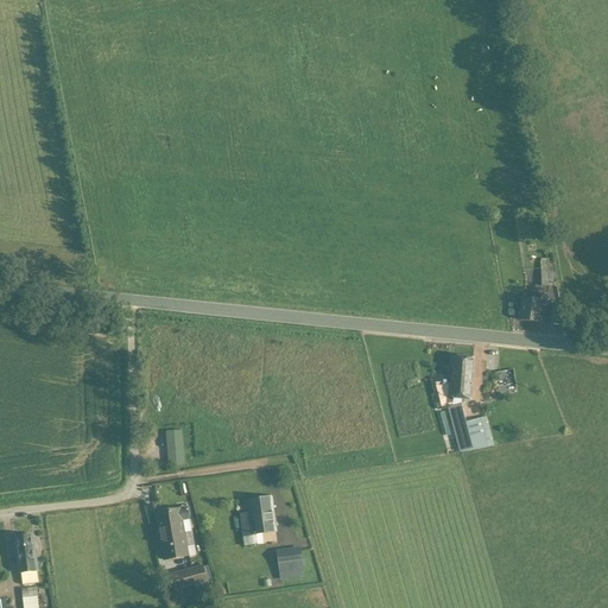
[(542,264),(542,274),(552,274),(552,264),(542,264)]
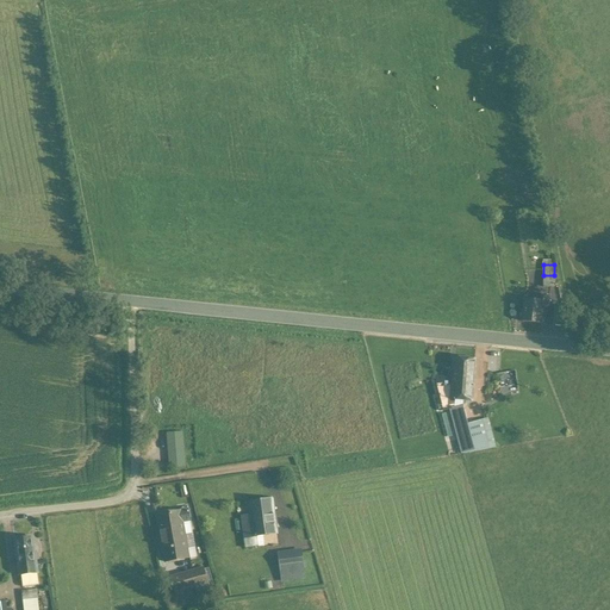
[(543,287),(555,287),(555,285),(554,285),(554,275),(543,275),(543,280),(543,287)]
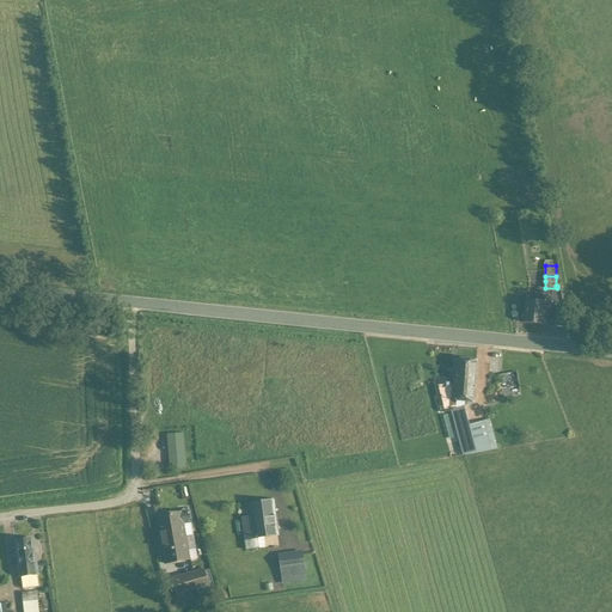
[(543,303),(526,300),(524,323),(543,325),(545,307),(550,308),(551,298),(543,297),(543,303)]
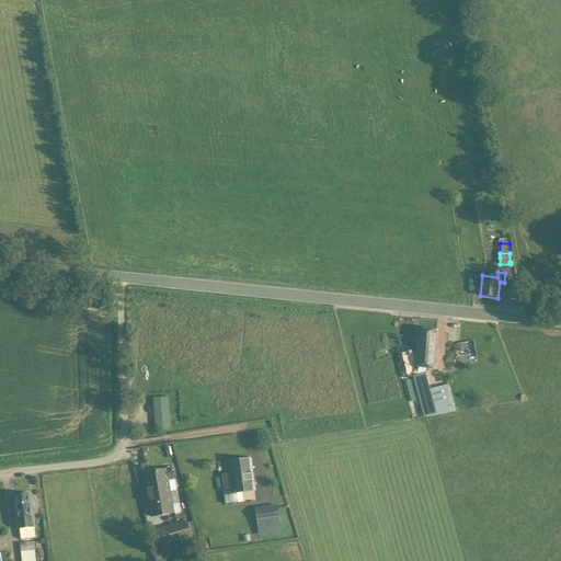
[(517,283),(510,283),(507,299),(521,300),(517,283)]
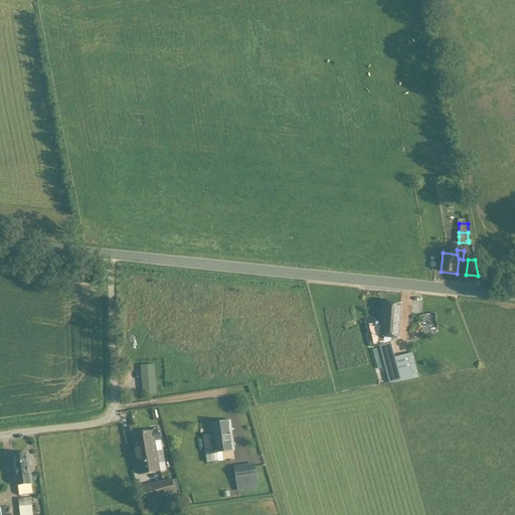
[(401,304),(383,303),(383,313),(379,312),(379,318),(382,319),(382,324),(378,324),(378,323),(375,323),(375,324),(374,324),(380,345),(390,342),(391,326),(399,327),(401,304)]
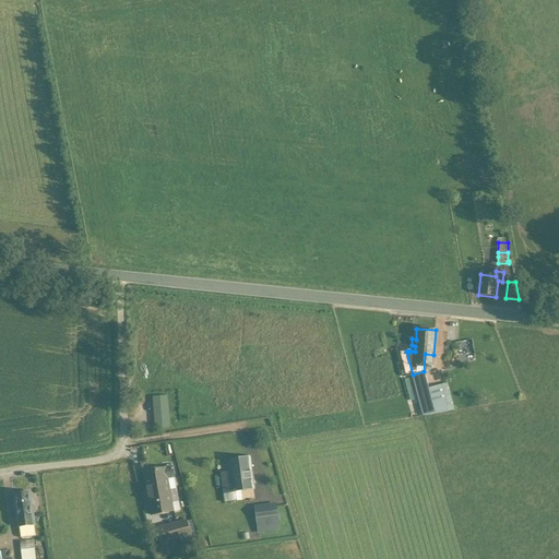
[(458,341),(459,359),(474,358),(473,340),(458,341)]
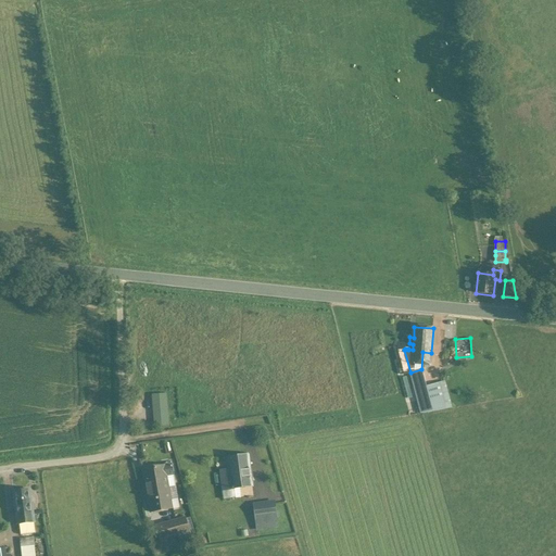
[(404,350),(397,351),(404,374),(411,373),(404,350)]
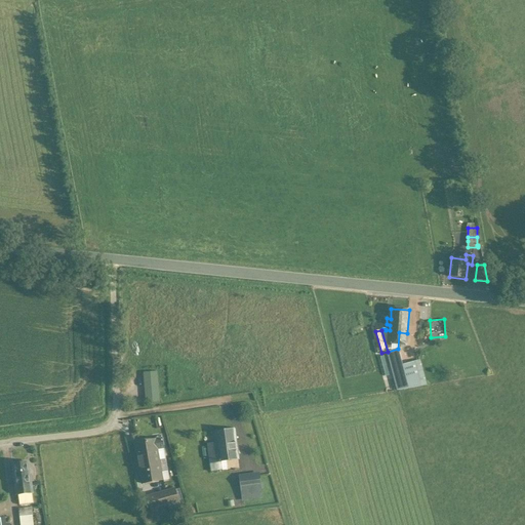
[(398,349),(388,352),(392,368),(403,365),(398,349)]
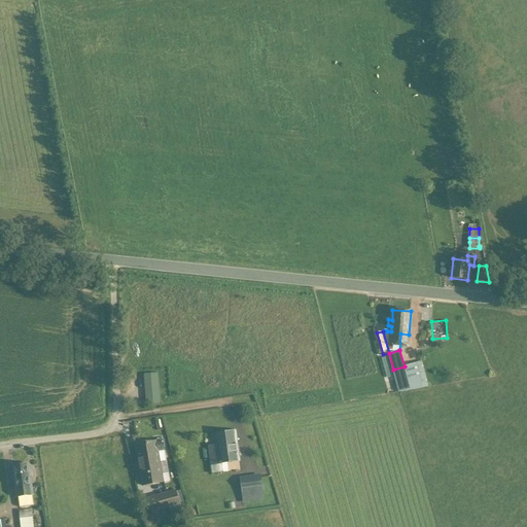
[(405,366),(393,370),(399,392),(421,388),(415,363),(405,366)]
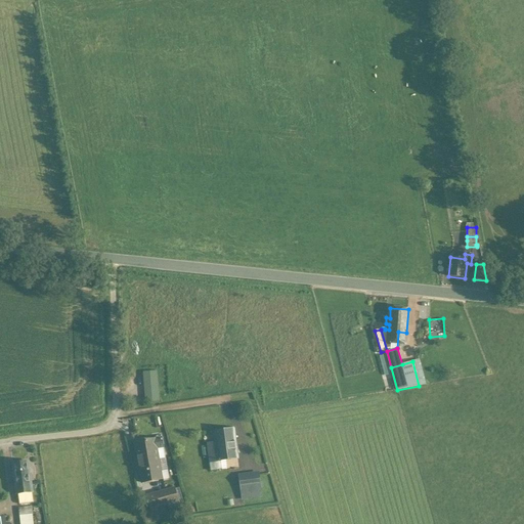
[(232,430),(214,432),(216,443),(207,444),(209,463),(218,462),(218,461),(236,457),(232,430)]
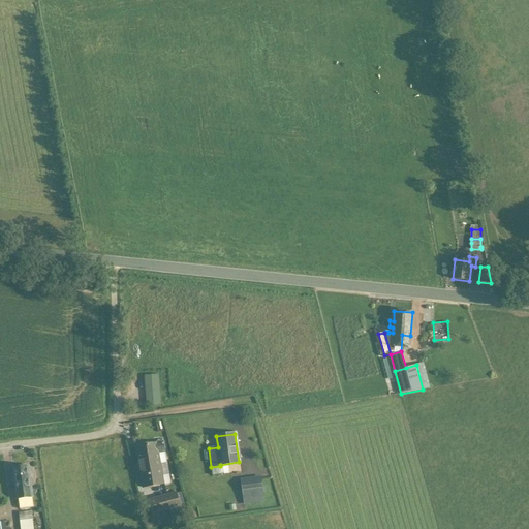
[(162,442),(136,446),(144,489),(162,486),(157,454),(164,453),(162,442)]
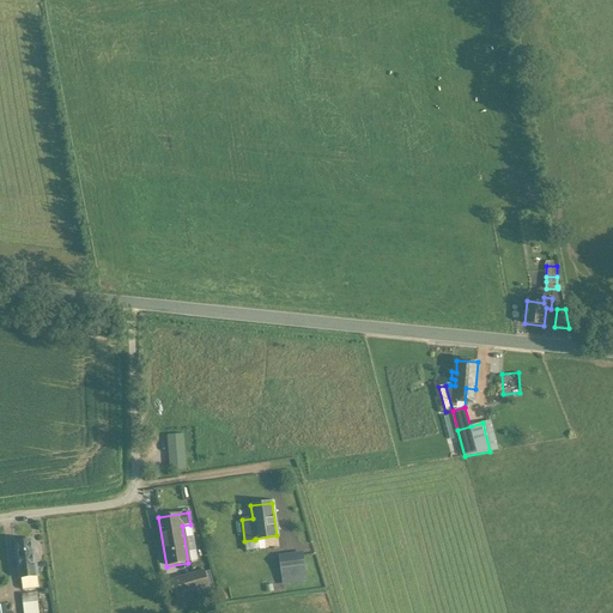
[(263,538),(265,546),(279,545),(278,535),(263,538)]
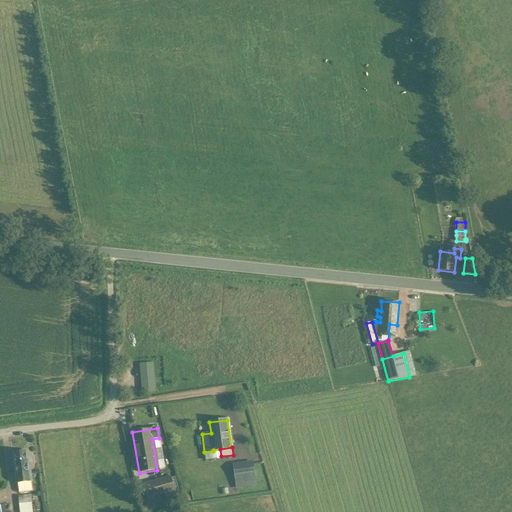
[(27,451),(12,453),(16,483),(18,483),(19,493),(32,491),(30,482),(31,481),(30,472),(30,471),(27,451)]
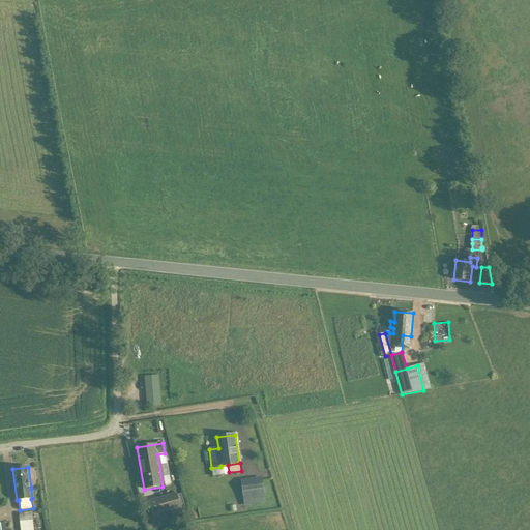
[(237,489),(233,489),(236,508),(243,507),(238,476),(235,476),(237,489)]
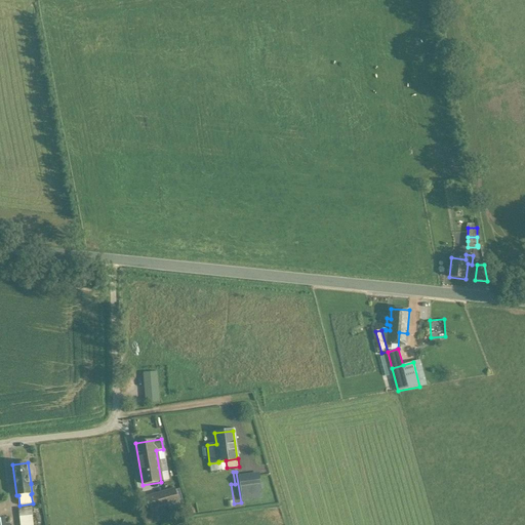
[(258,475),(246,476),(247,489),(259,487),(258,475)]
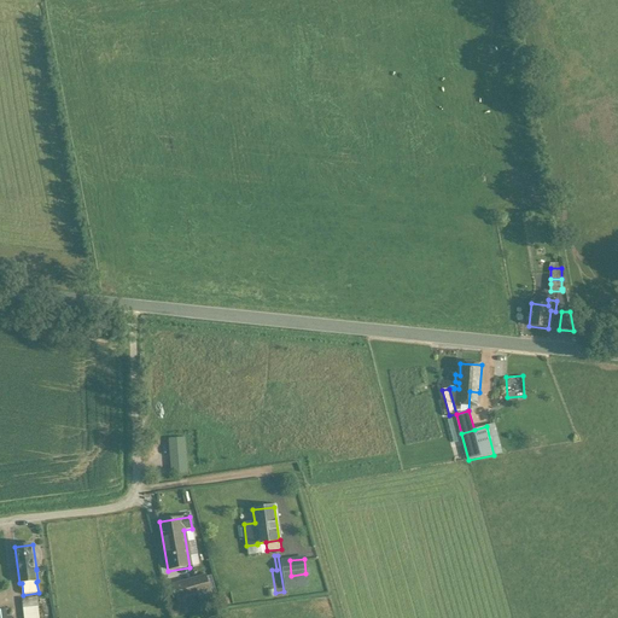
[(291,576),(284,576),(286,590),(308,588),(305,573),(291,576)]
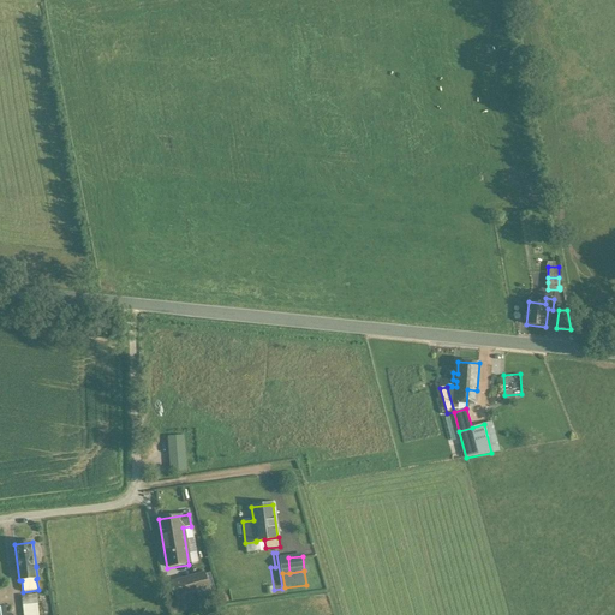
[(206,574),(179,581),(183,595),(209,587),(206,574)]
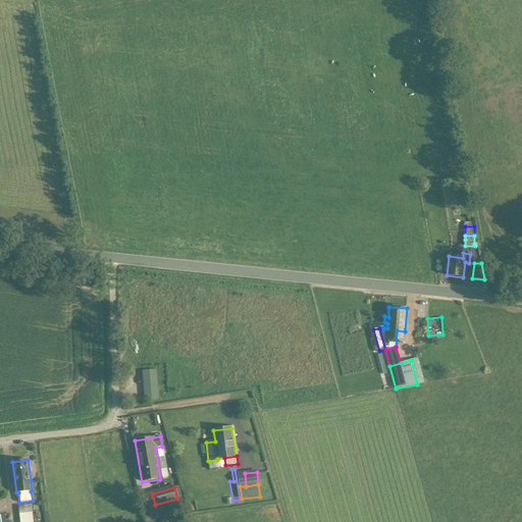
[(155,505),(152,493),(146,494),(147,500),(145,500),(146,502),(147,502),(149,507),(155,505)]
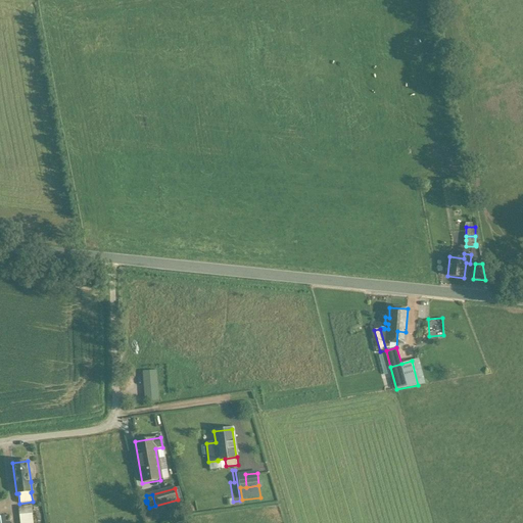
[(146,503),(145,501),(140,503),(145,522),(146,522),(182,514),(178,500),(155,506),(149,508),(147,503),(146,503)]
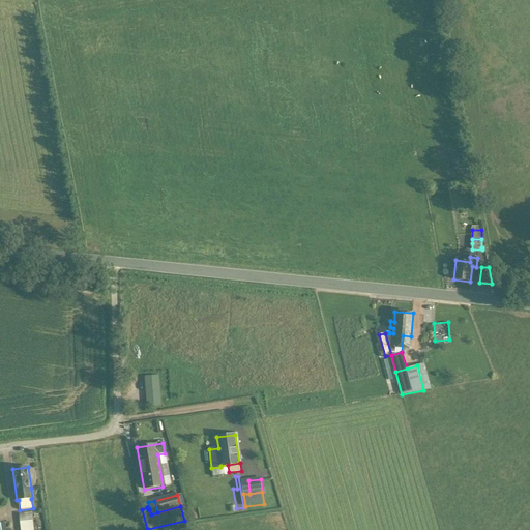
[(31,512),(19,513),(20,522),(32,521),(31,512)]
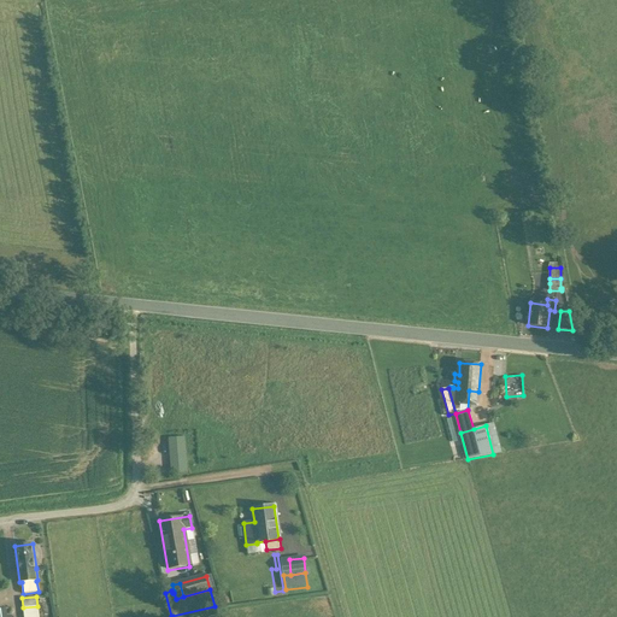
[(39,616),(37,606),(23,607),(23,616),(39,616)]
